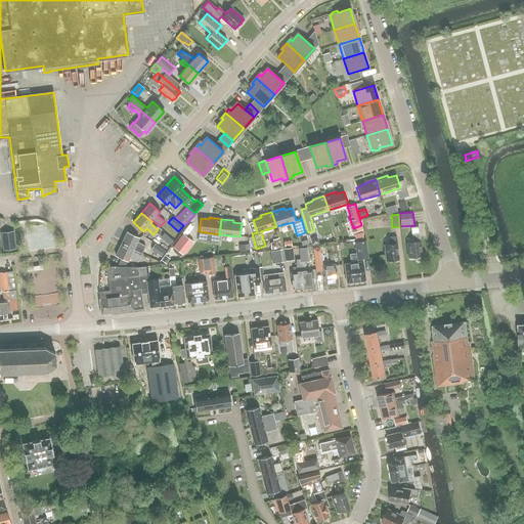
[(422,257),(419,233),(418,228),(411,229),(411,234),(412,234),(413,242),(407,243),(408,258),(411,258),(412,259),(415,258),(416,258),(422,257)]
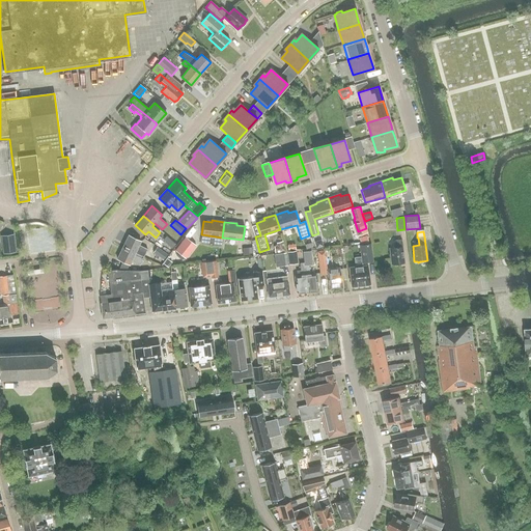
[(3,253),(17,252),(15,233),(0,235),(3,253)]
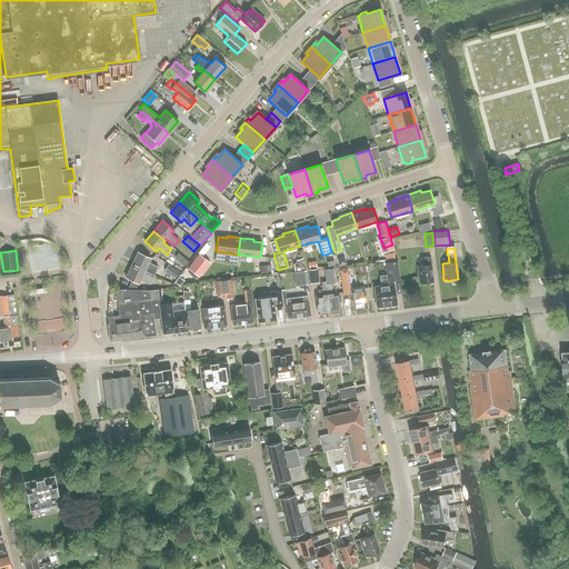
[(131,265),(145,271),(146,269),(155,273),(158,267),(149,262),(151,259),(138,252),(131,265)]
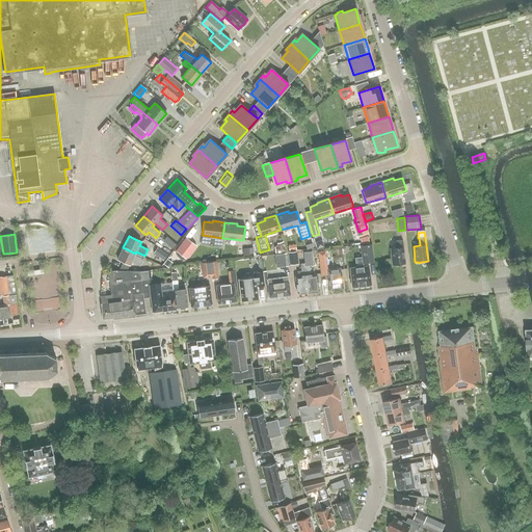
[(370,242),(367,236),(360,238),(362,245),(370,242)]
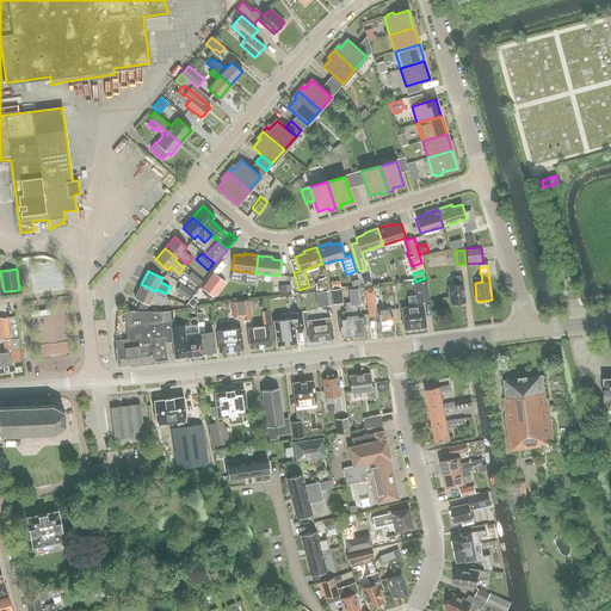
[(226,282),(215,273),(203,290),(214,298),(226,282)]
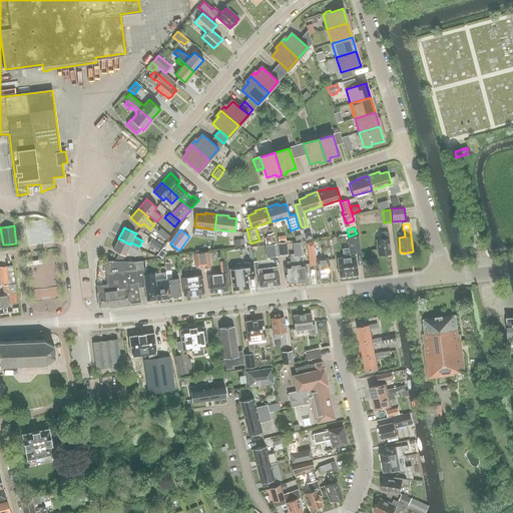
[(384,255),(385,254),(391,253),(388,231),(381,231),(382,238),(376,239),(378,255),(380,255),(381,255),(384,255)]
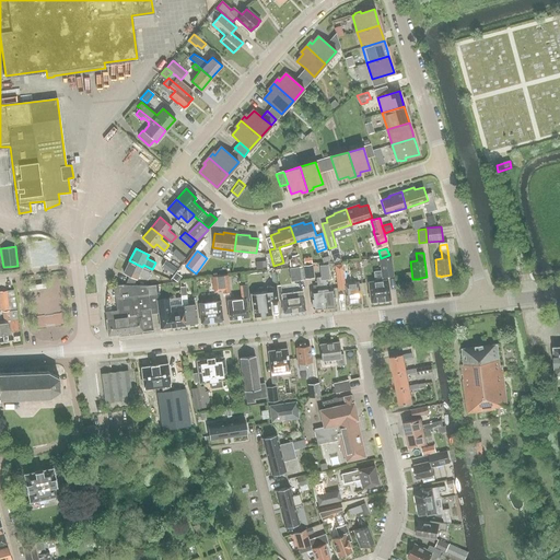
[(294,255),(290,263),(290,267),(302,265),(301,264),(300,258),(298,254),(294,255)]
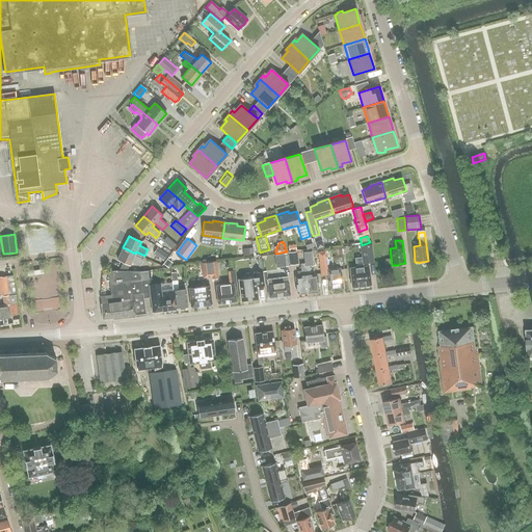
[(363,263),(368,263),(374,262),(372,244),(361,245),(363,263)]
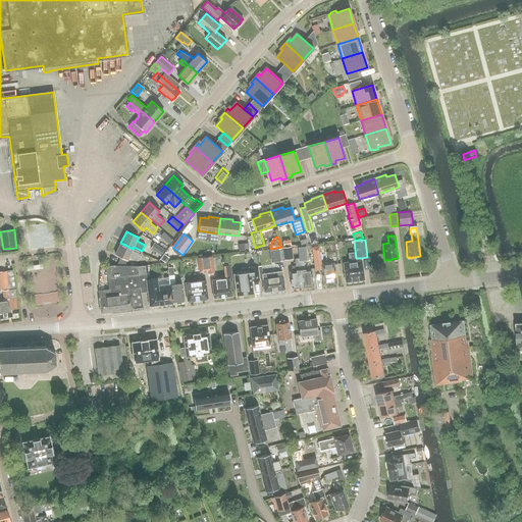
[(161,255),(165,249),(154,242),(151,248),(161,255)]
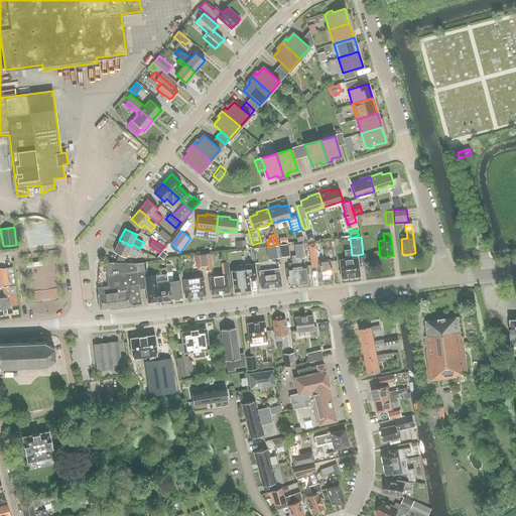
[(130,248),(131,246),(119,240),(114,251),(126,257),(128,254),(136,257),(139,251),(130,248)]
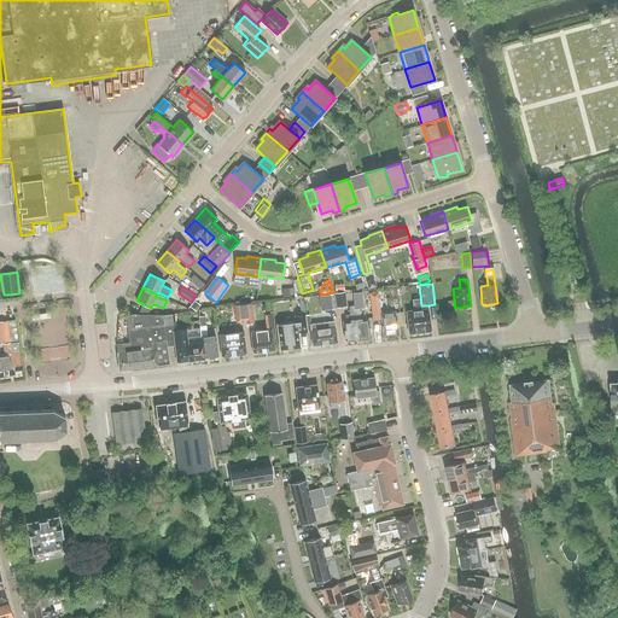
[(344,291),(334,292),(337,308),(347,307),(344,291)]
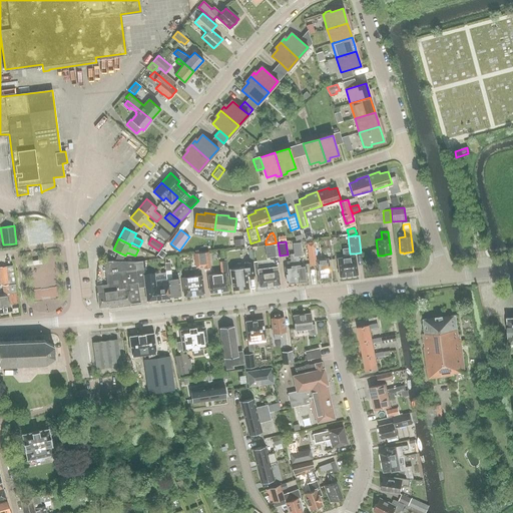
[(310,265),(317,265),(318,280),(331,279),(329,259),(316,260),(314,241),(307,242),(310,265)]
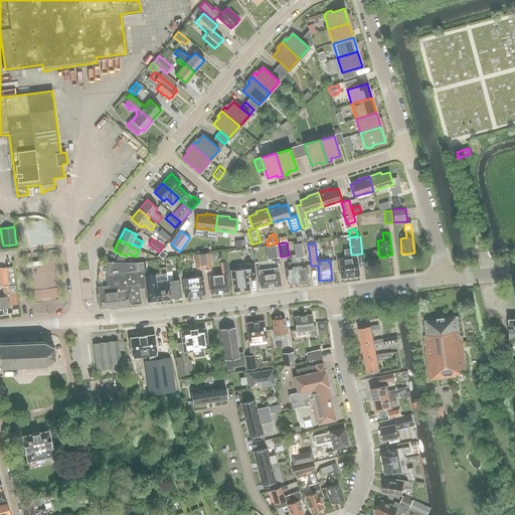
[(202,253),(203,259),(204,268),(204,270),(211,269),(209,252),(202,253)]
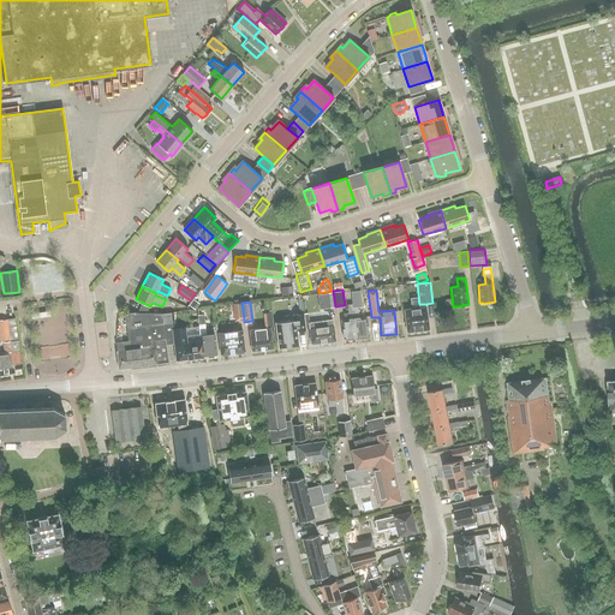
[(243,309),(242,303),(232,304),(234,321),(244,320),(243,309)]
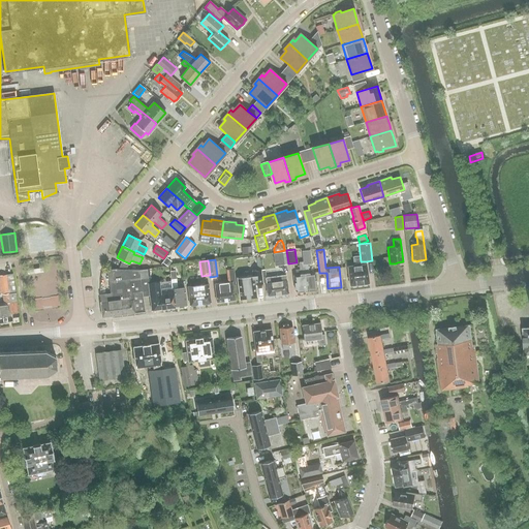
[(298,292),(306,291),(303,261),(299,262),(300,274),(292,275),(294,290),(298,292)]
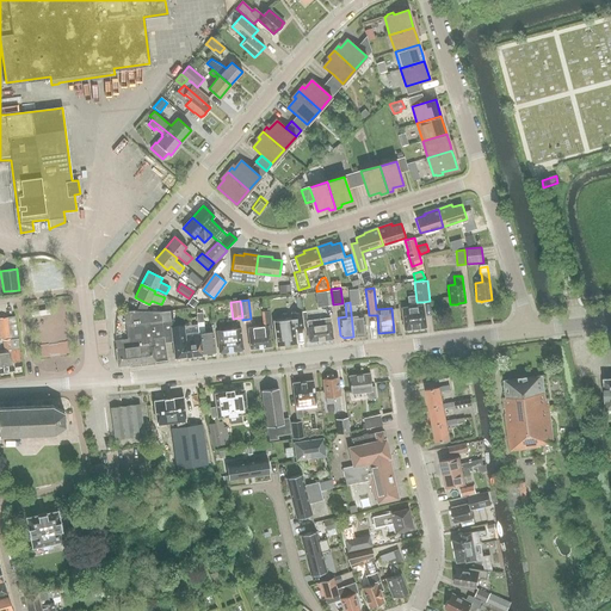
[(350,302),(353,337),(364,335),(366,333),(364,314),(356,315),(355,302),(350,302)]
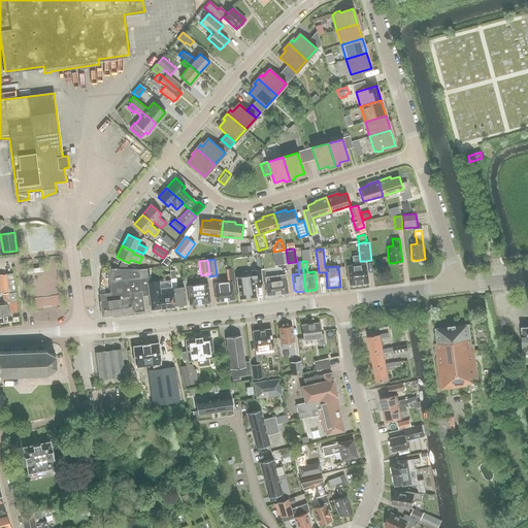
[(360,261),(360,264),(347,266),(349,276),(350,286),(368,283),(365,261),(360,261)]
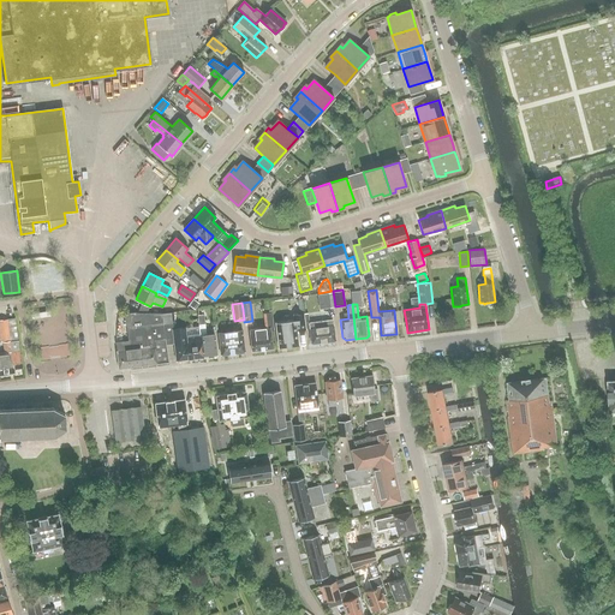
[(186,360),(203,358),(201,335),(199,335),(186,338),(185,328),(175,329),(173,312),(162,314),(163,322),(163,324),(166,345),(174,344),(177,362),(186,360)]
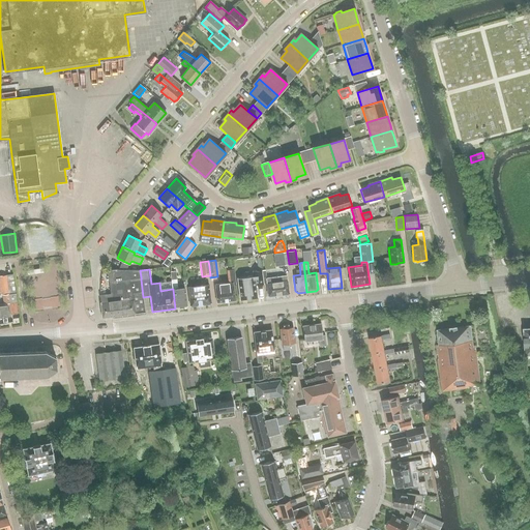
[(233,286),(236,285),(234,269),(227,270),(229,283),(214,285),(217,303),(235,300),(233,286)]
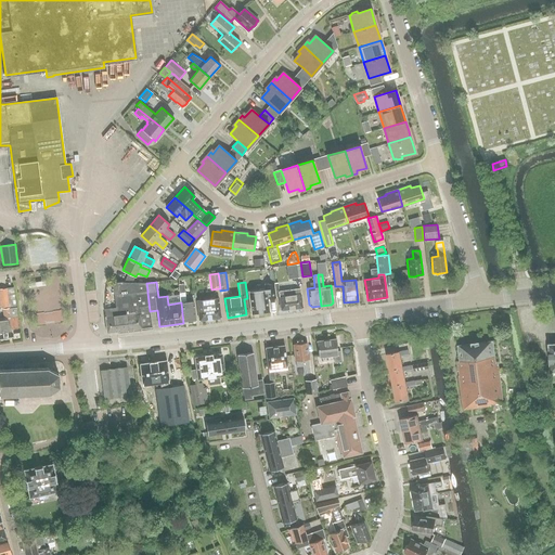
[(152,326),(150,311),(147,293),(147,291),(146,283),(126,283),(127,293),(114,295),(116,308),(104,309),(105,317),(107,333),(142,328),(141,327),(152,326)]
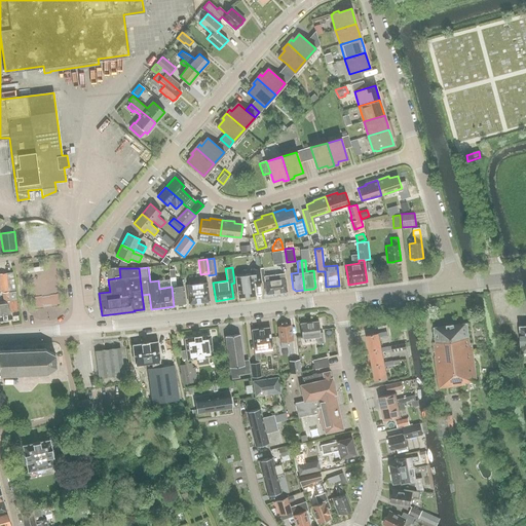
[(238,298),(255,296),(254,283),(261,282),(259,268),(256,269),(251,269),(252,273),(235,275),(238,298)]
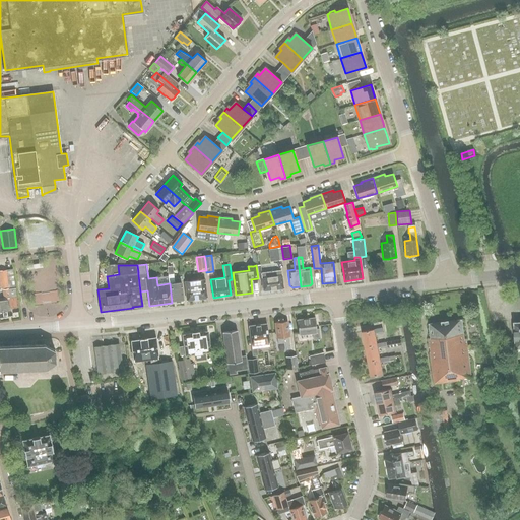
[(283,288),(281,270),(261,272),(262,277),(263,290),(283,288)]
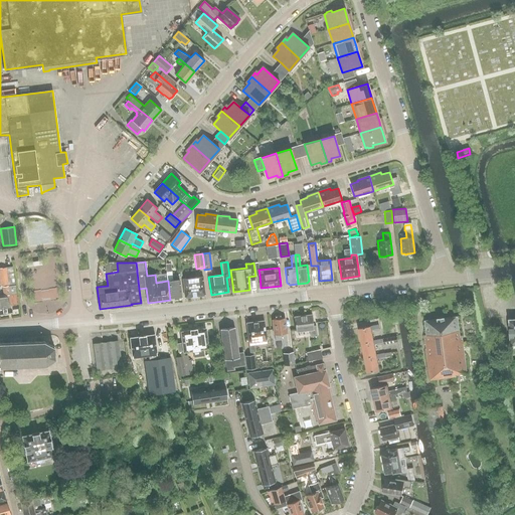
[(166,272),(167,277),(166,278),(167,281),(168,281),(170,300),(181,298),(179,280),(172,281),(172,272),(167,272),(166,272)]
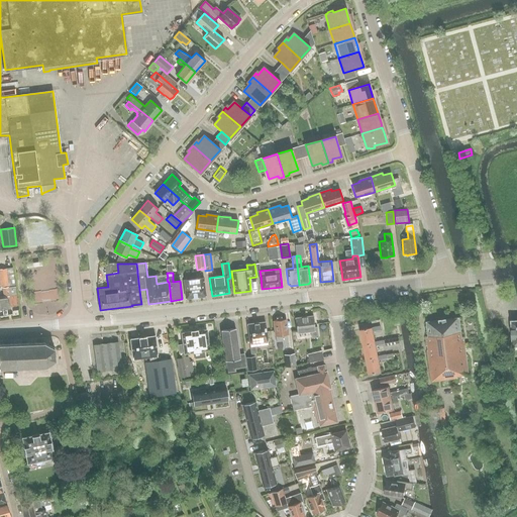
[(8,287),(7,282),(6,281),(6,278),(0,278),(0,280),(1,287),(3,287),(3,288),(8,287)]
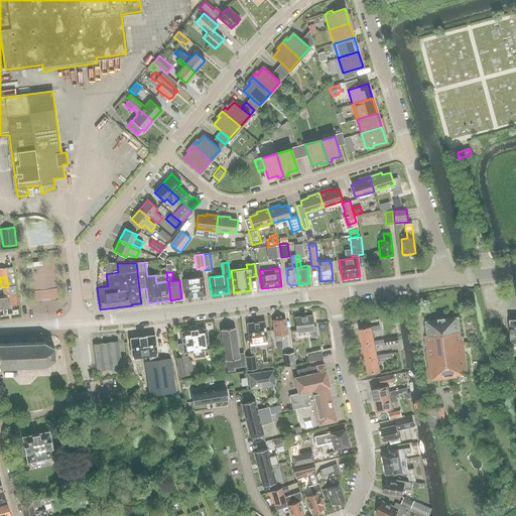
[(185,298),(206,295),(203,277),(182,280),(185,298)]
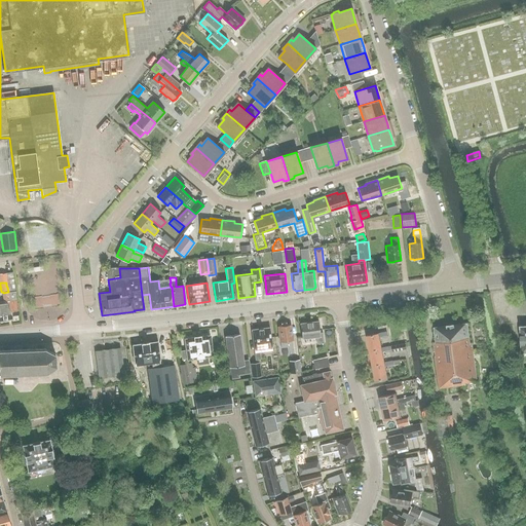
[(8,292),(3,293),(4,301),(0,301),(0,321),(12,320),(11,315),(19,314),(15,291),(8,292)]
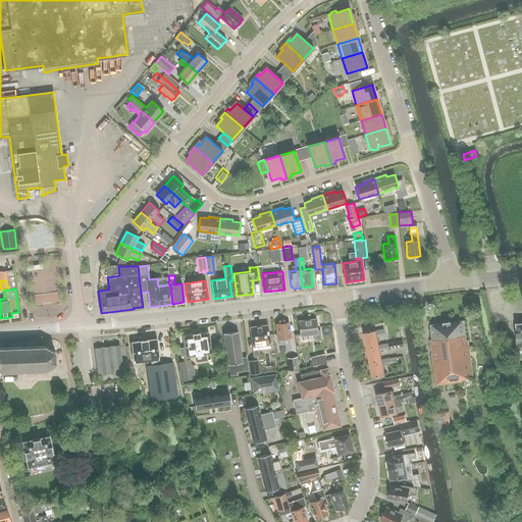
[(317,330),(316,319),(298,321),(300,335),(313,333),(314,342),(321,341),(320,330),(317,330)]
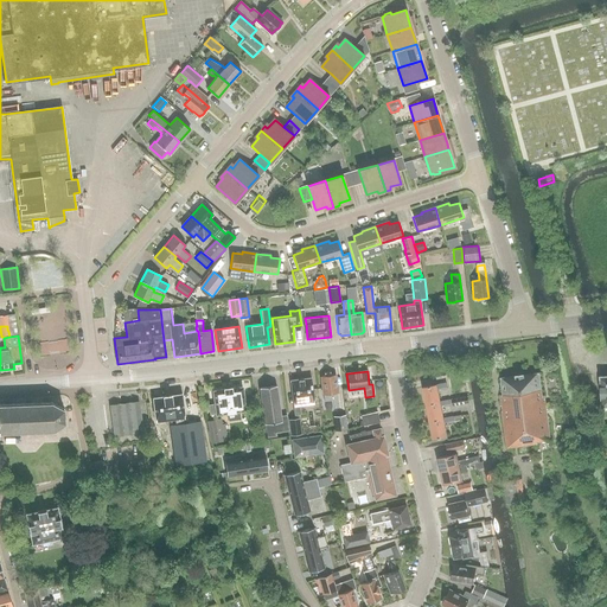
[(542,397),(540,374),(500,378),(503,395),(500,395),(508,448),(536,443),(536,442),(550,440),(544,397),(542,397)]
